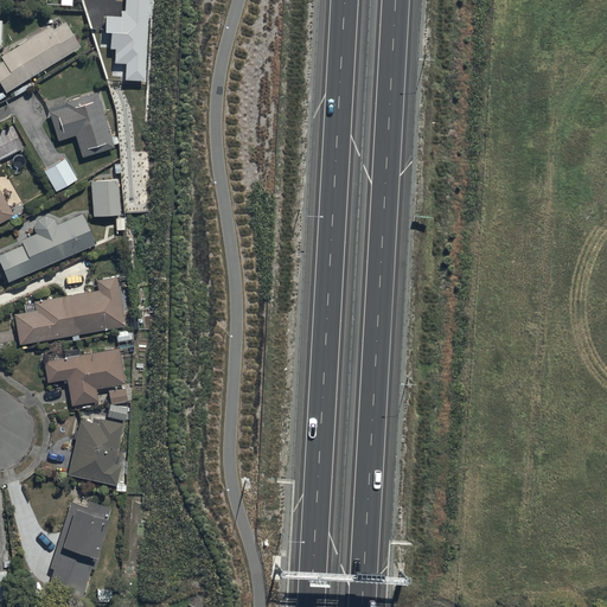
[(149,0),(125,0),(125,11),(122,11),(121,17),(104,16),(104,33),(110,34),(110,50),(115,50),(114,64),(126,65),(125,81),(146,82),(149,0)]
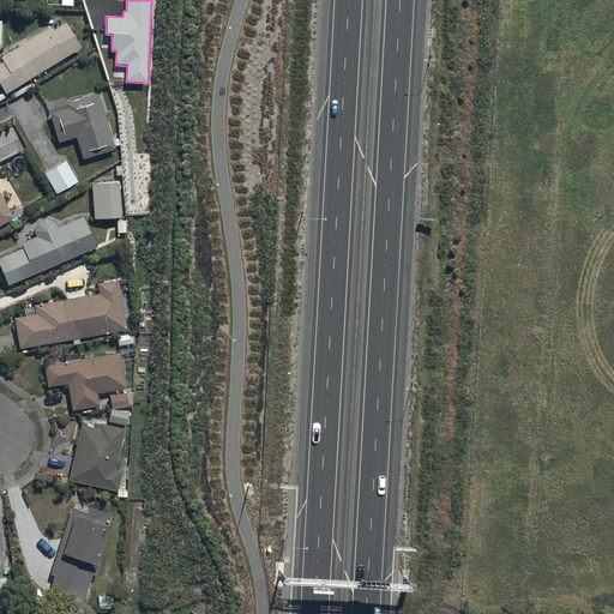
[(0,54),(0,88),(5,95),(84,47),(65,16),(0,54)]
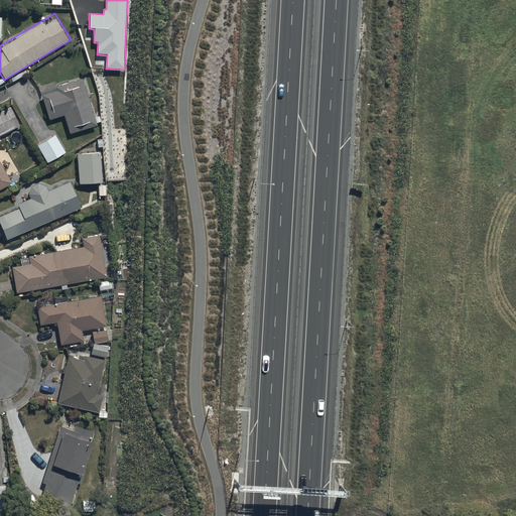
[(73,133),(96,126),(82,78),(42,90),(50,118),(67,113),(73,133)]
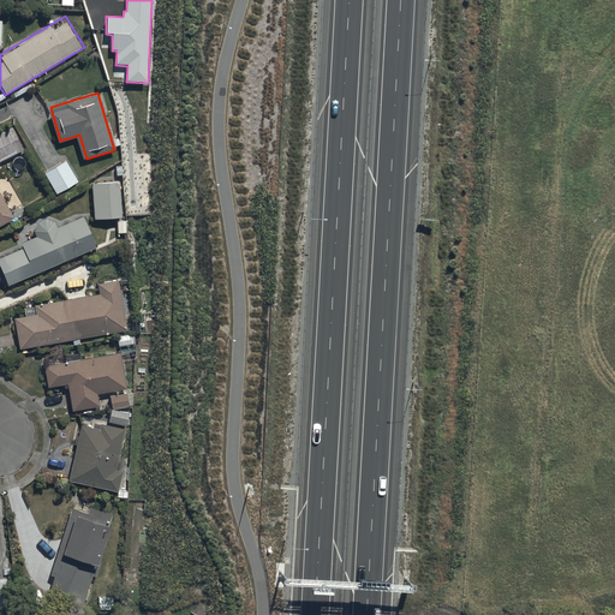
[(11,125),(0,130),(0,157),(22,147),(11,125)]
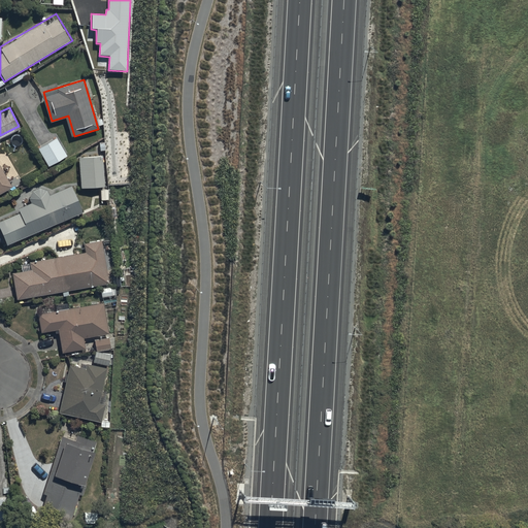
[(55,135),(36,146),(47,164),(66,153),(55,135)]
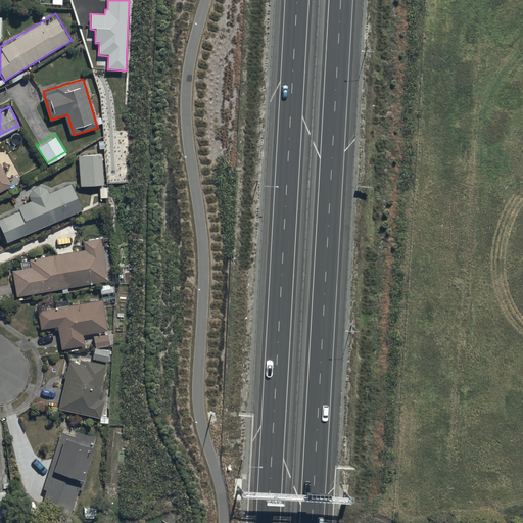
[(99,151),(77,153),(79,184),(102,182),(99,151)]
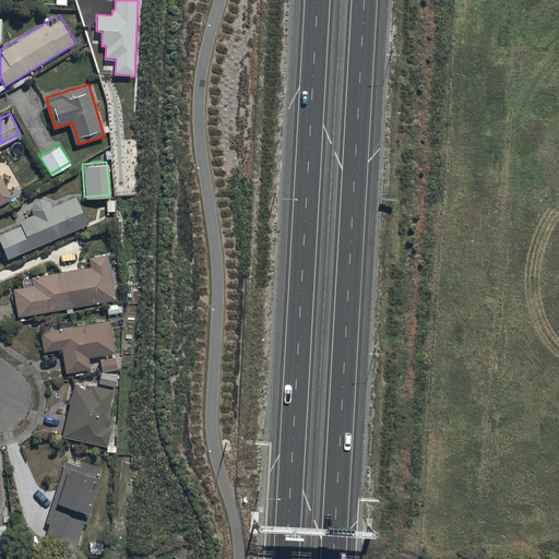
[(0,206),(16,198),(0,169),(0,206)]
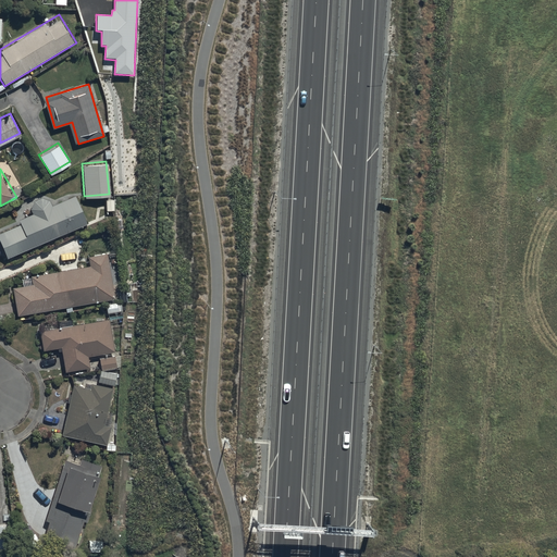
[(0,226),(0,239),(9,259),(88,224),(75,194),(0,226)]
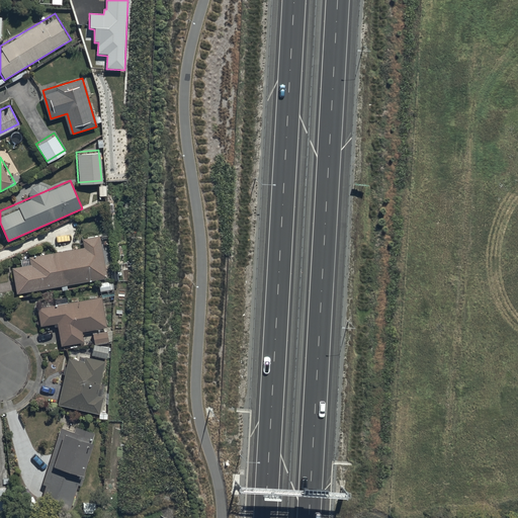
[(9,257),(14,295),(108,279),(102,241),(9,257)]
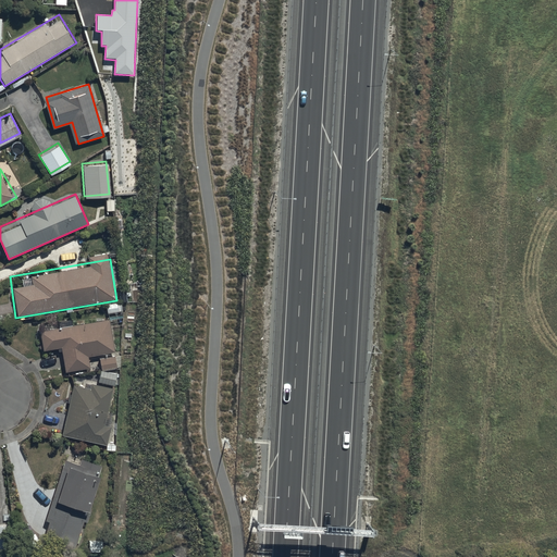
[(106,302),(108,317),(108,318),(121,316),(119,300),(106,302)]
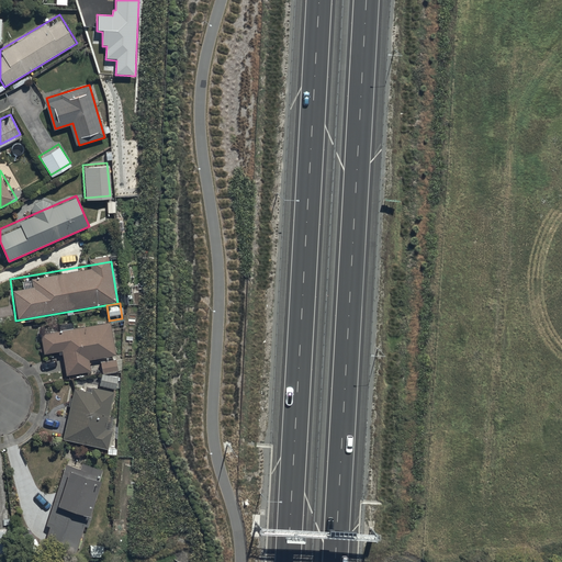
[(114,322),(42,336),(51,381),(123,367),(114,322)]
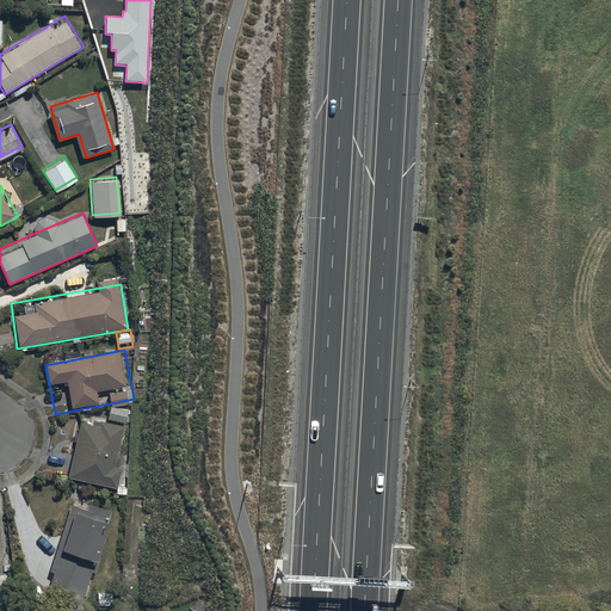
[(127,407),(109,403),(106,418),(124,421),(127,407)]
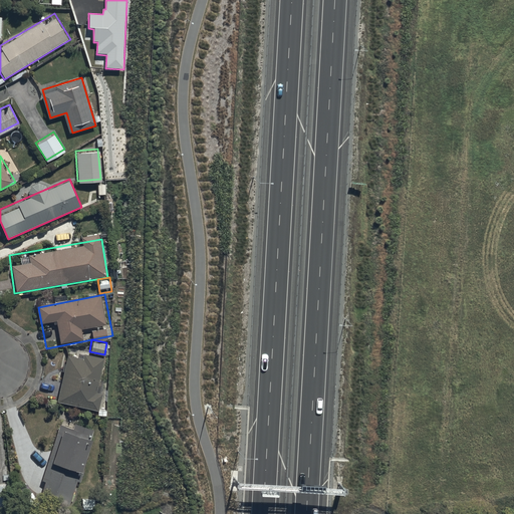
[(69,352),(58,404),(95,411),(105,359),(69,352)]
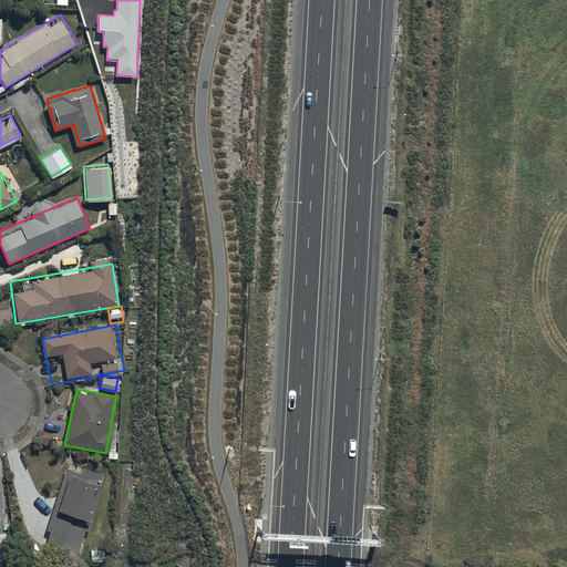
[(40,544),(73,555),(102,471),(68,460),(40,544)]
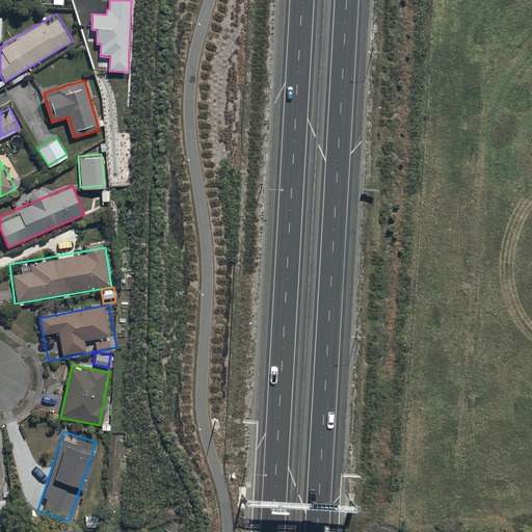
[(0,498),(0,521),(12,520),(9,498),(0,498)]
